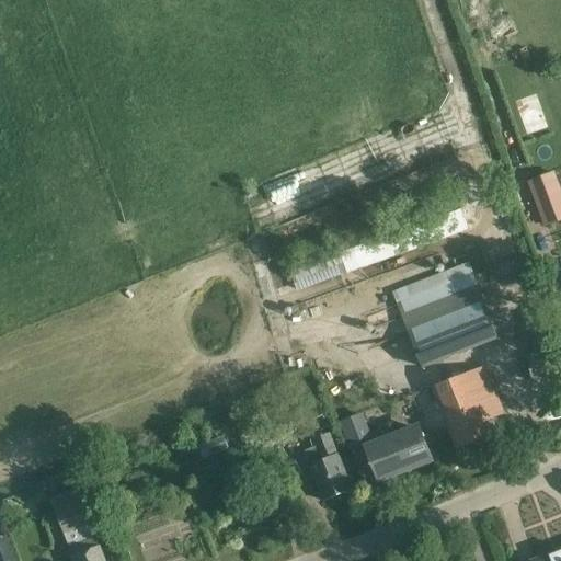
[(560,220),(560,190),(554,172),(528,182),(545,227),(560,220)]
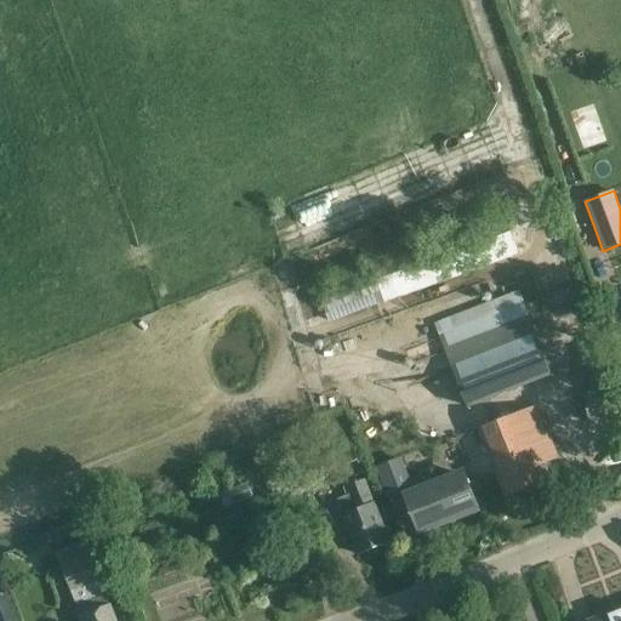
[(381,278),(328,297),(335,319),(389,300),(381,278)]
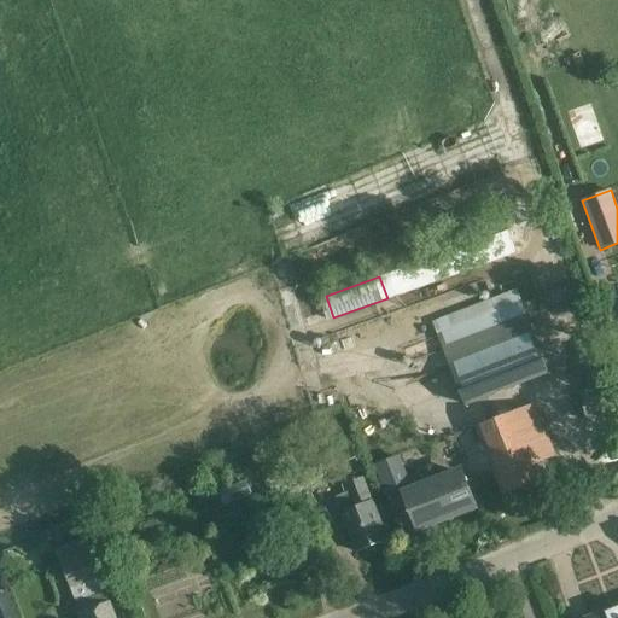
[(517,289),(431,321),(464,406),(549,374),(517,289)]
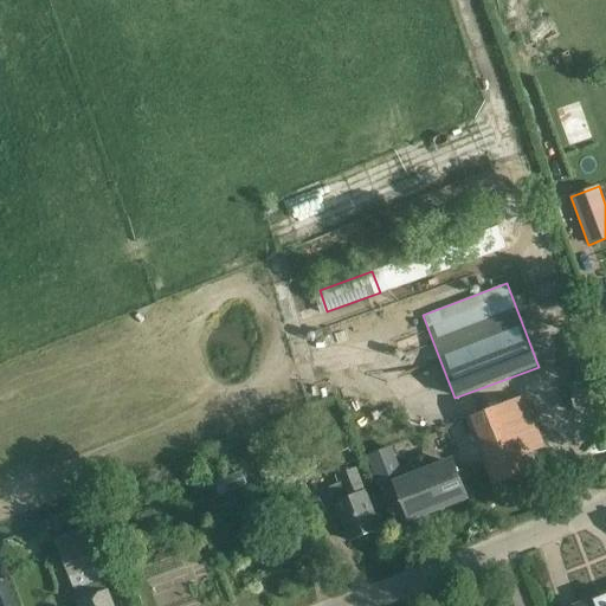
[(569,339),(581,378),(573,381),(578,395),(605,386),(605,381),(591,331),(569,339)]
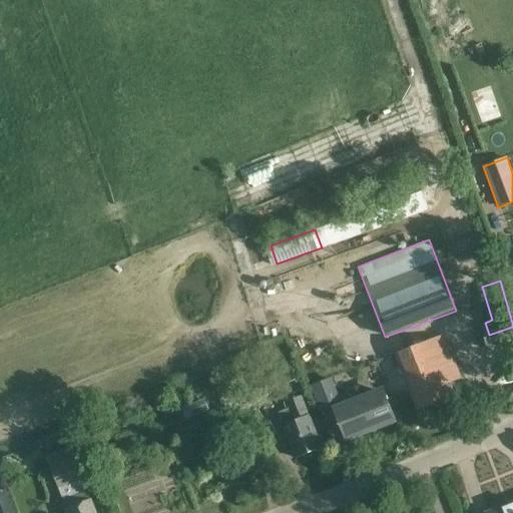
[(395,354),(417,411),(450,398),(445,385),(461,379),(443,335),(395,354)]
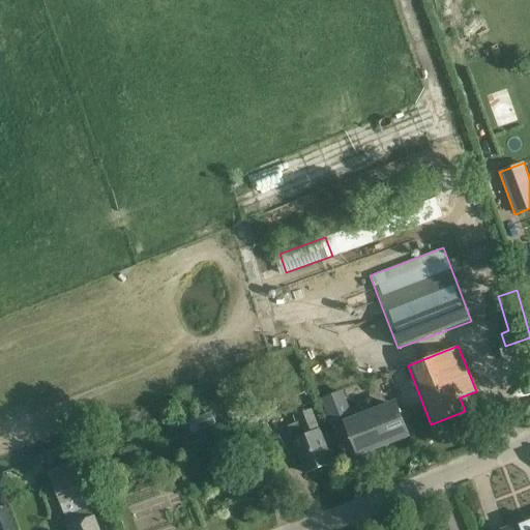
[(330,421),(350,414),(342,392),(322,401),(330,421)]
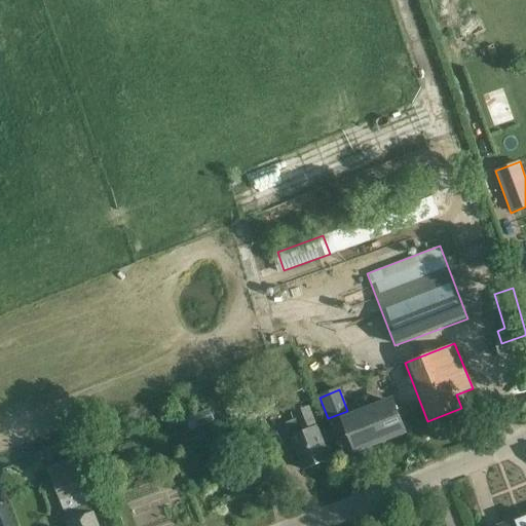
[(404,429),(393,404),(343,423),(353,449),(404,429)]
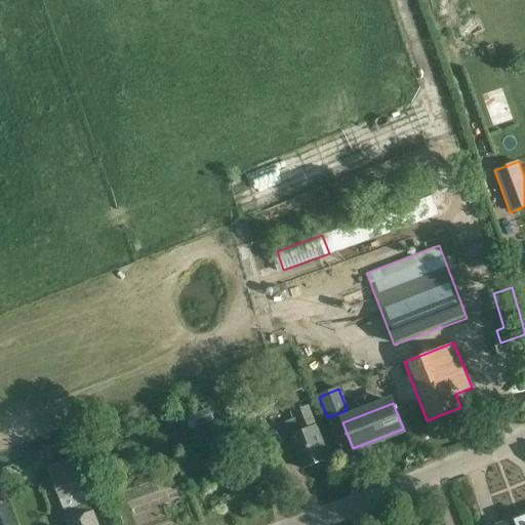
[(289,436),(301,469),(329,458),(317,425),(316,425),(308,405),(289,412),(292,419),(284,422),(289,435),(289,436)]
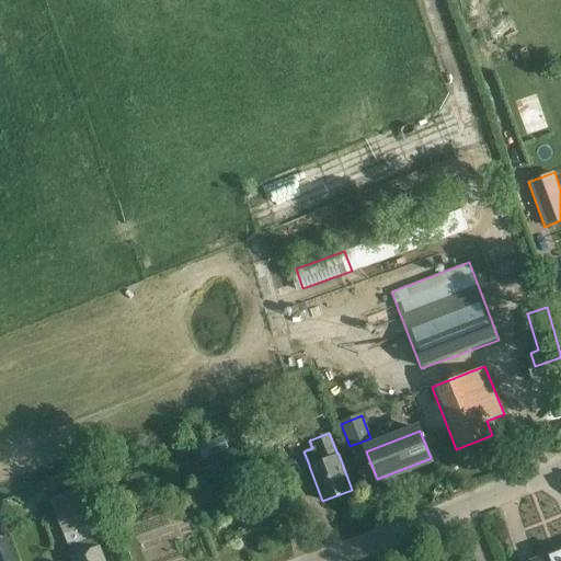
[(99,471),(89,476),(99,501),(109,497),(99,471)]
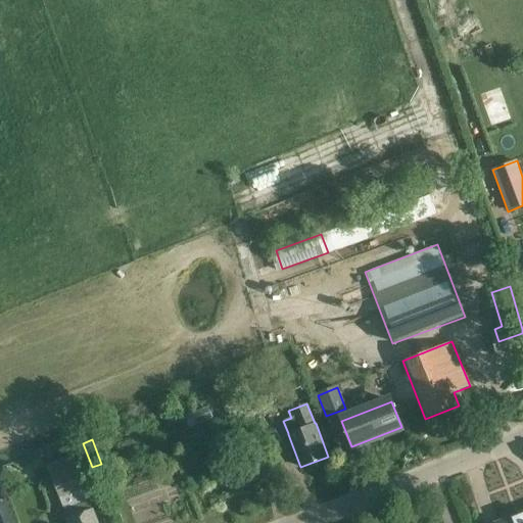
[(62,507),(87,496),(94,493),(77,449),(45,463),(62,507)]
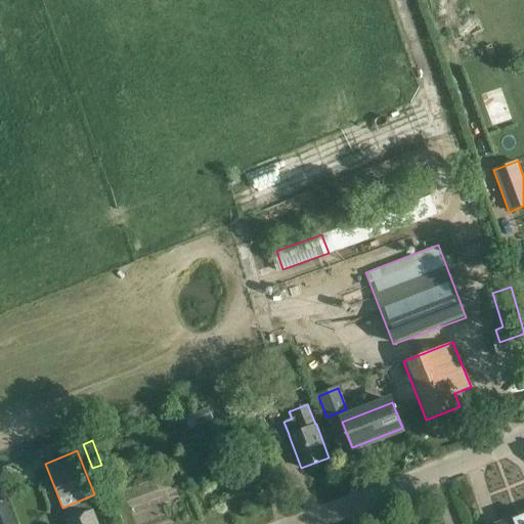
[(62,508),(69,523),(97,523),(92,511),(87,497),(62,508)]
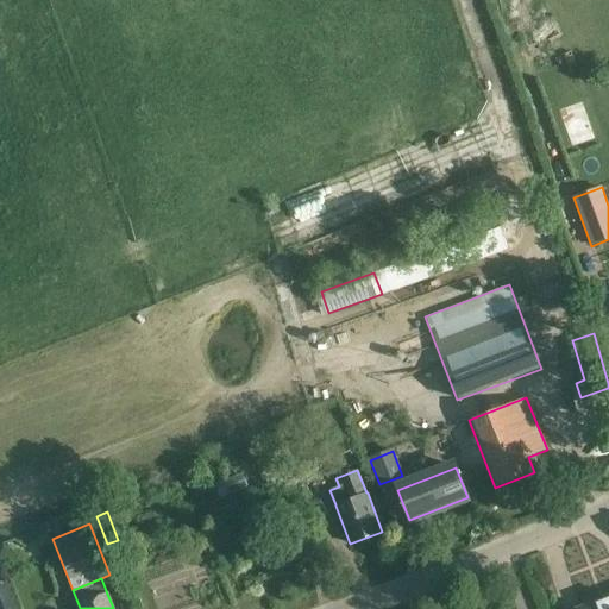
[(0,585),(0,608),(16,608),(6,584),(0,585)]
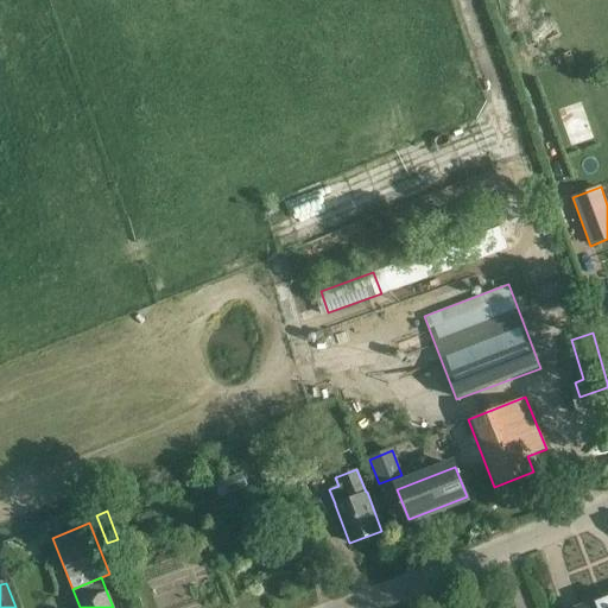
[(607,607),(607,596),(580,607),(607,607)]
